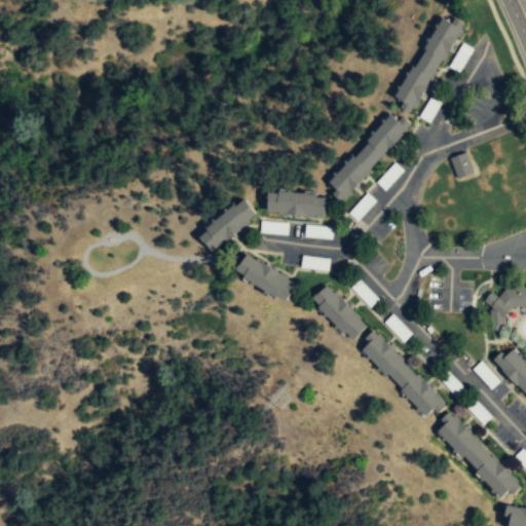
[(463,27),(444,15),(396,95),(414,106),(463,27)]
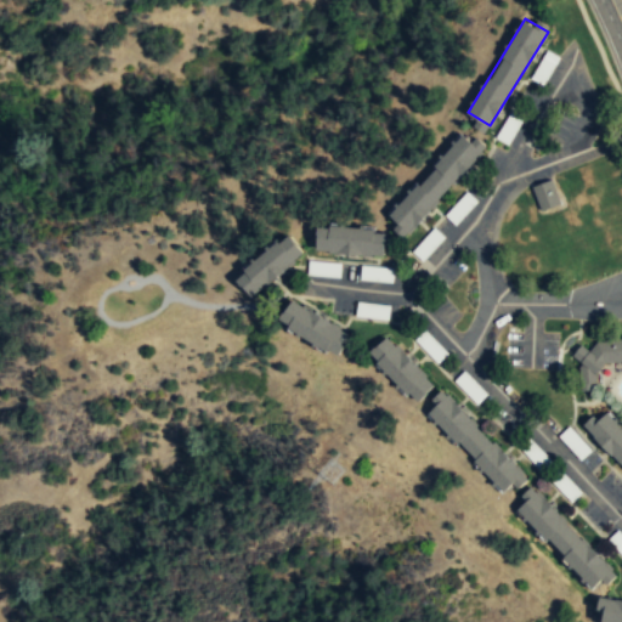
[(543,84),(559,57),(548,50),(531,78),(543,84)]
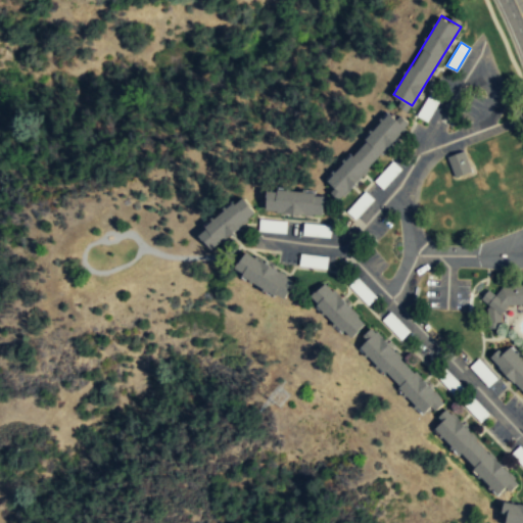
[(406,126),(389,112),(327,180),(344,194),(406,126)]
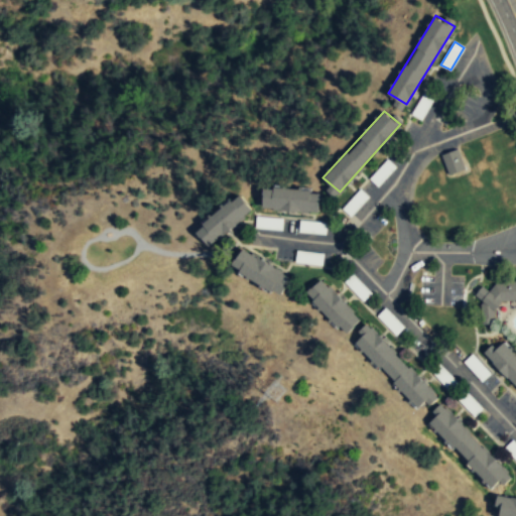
[(441,154),(448,174),(465,168),(458,149),(441,154)]
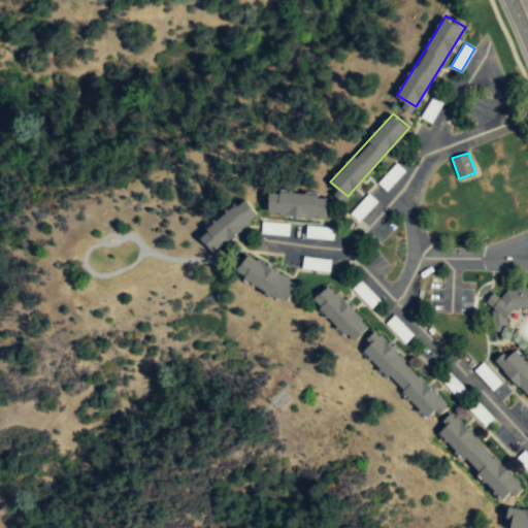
[(403,171),(396,165),(380,183),(387,189),(403,171)]
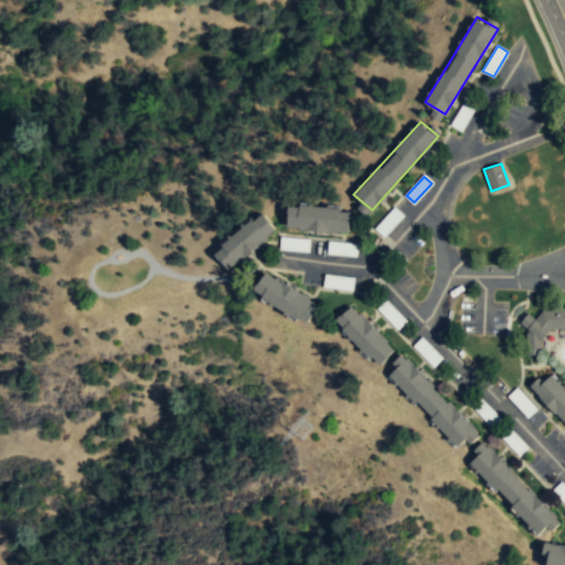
[(350,211),(290,205),(288,226),(349,232),(350,211)]
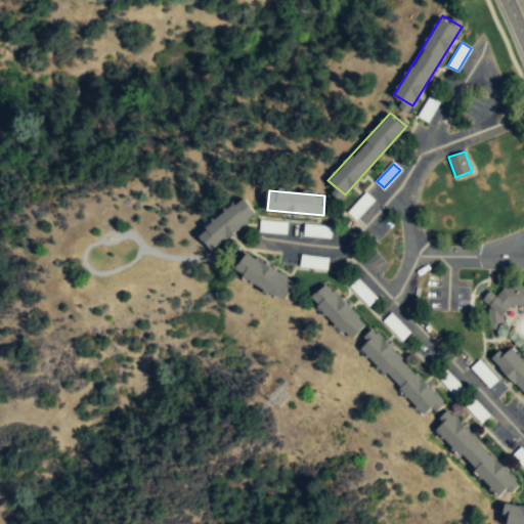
[(200,235),(213,250),(256,212),(244,197),(200,235)]
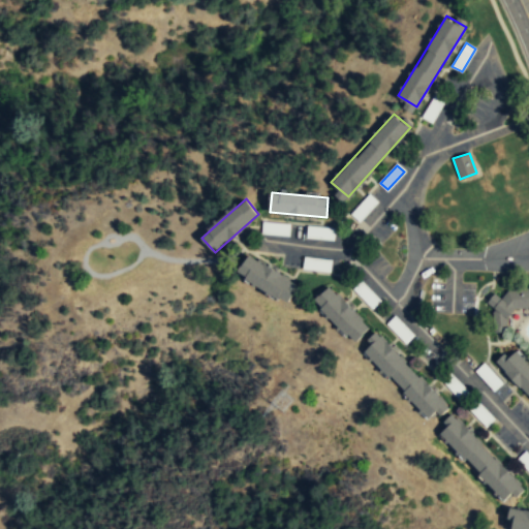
[(288,302),(299,285),(250,254),(240,271),(248,276),(247,278),(288,302)]
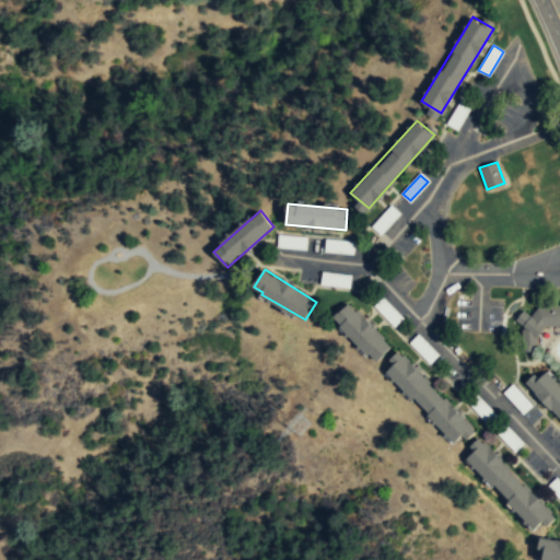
[(335,317),(376,361),(391,347),(349,303),(335,317)]
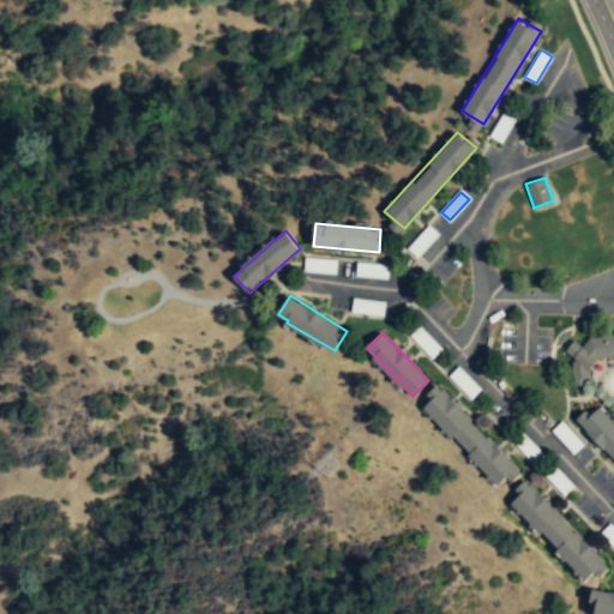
[(589,361),(613,359),(613,337),(569,342),(572,386),(591,385),(589,361)]
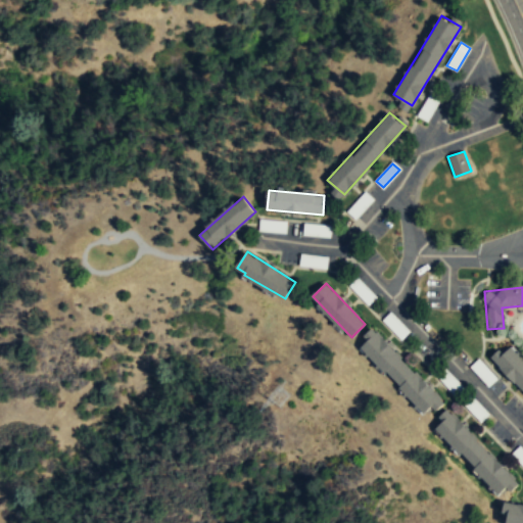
[(377,331),(361,347),(426,414),(441,399),(377,331)]
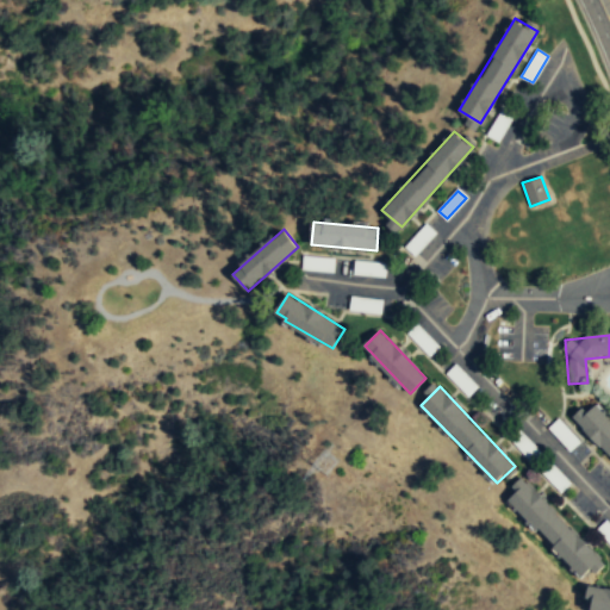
[(573,422),(609,460),(609,419),(592,402),(573,422)]
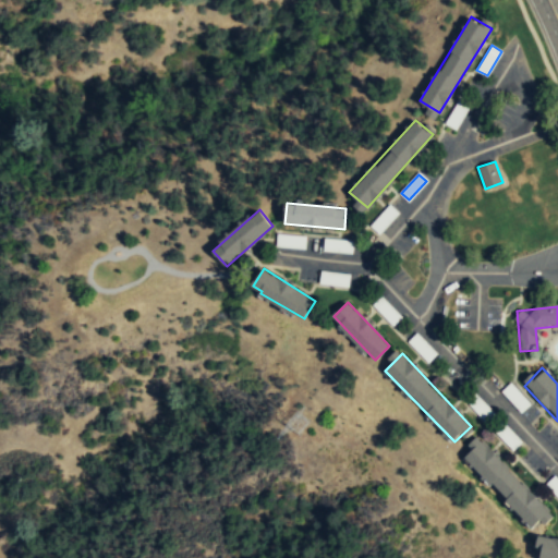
[(477,437),(466,448),(472,452),(464,460),(532,529),(540,522),(544,526),(554,517),(477,437)]
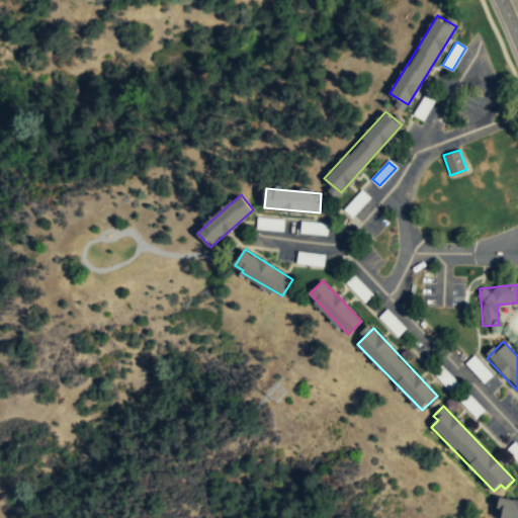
[(517,445),(515,443),(506,451),(517,463),(517,445)]
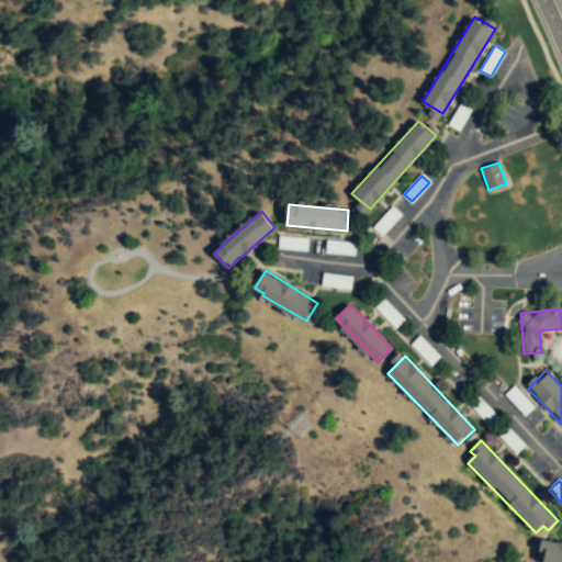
[(561,561),(561,543),(543,540),(539,561),(561,561)]
